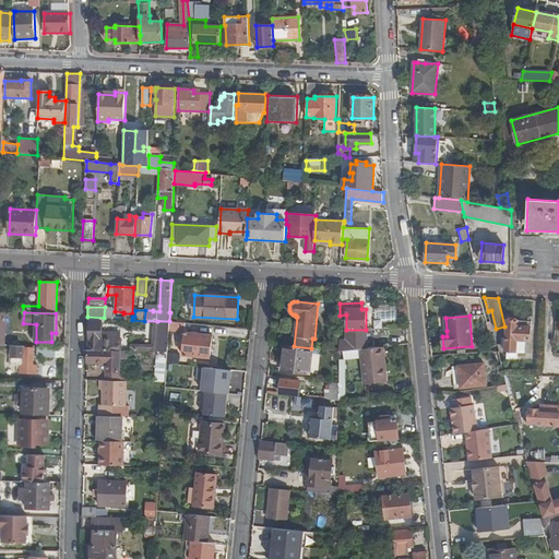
[(518,321),(507,320),(506,346),(502,346),(502,345),(497,345),(498,352),(507,352),(516,353),(518,347),(525,347),(526,341),(530,341),(531,328),(518,326),(518,321)]
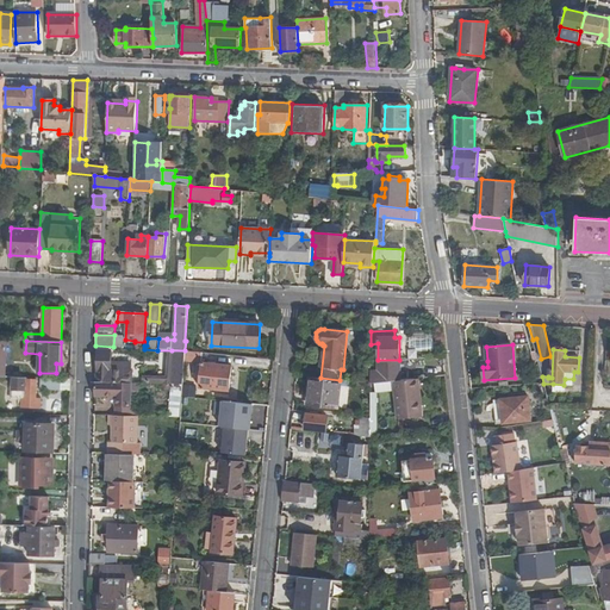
[(111,352),(98,350),(97,371),(100,371),(99,381),(131,383),(132,371),(130,371),(130,362),(111,362),(111,352)]
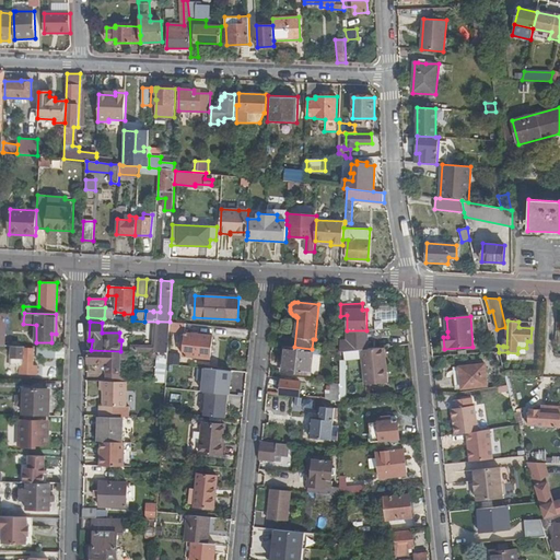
[(170,322),(158,322),(155,348),(150,348),(150,352),(167,352),(170,322)]
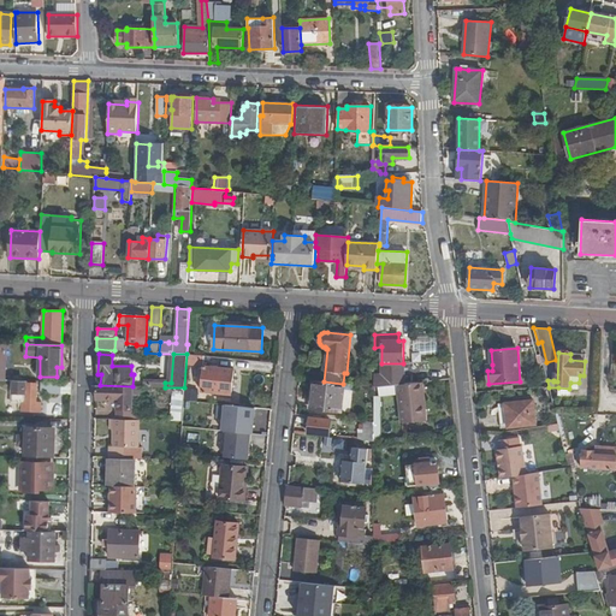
[(403,363),(381,363),(383,374),(374,375),(374,388),(398,385),(404,384),(403,363)]
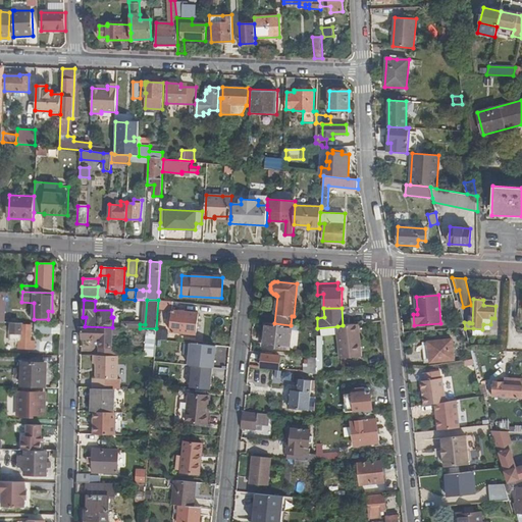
[(173,334),(202,336),(203,312),(174,310),(173,334)]
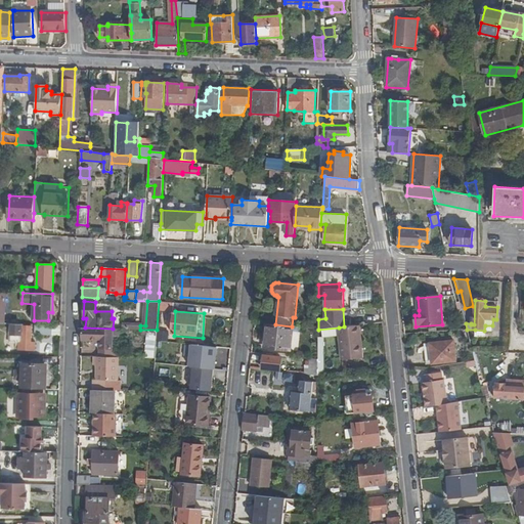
[(305,322),(304,328),(318,330),(318,319),(318,315),(311,315),(311,322),(305,322)]
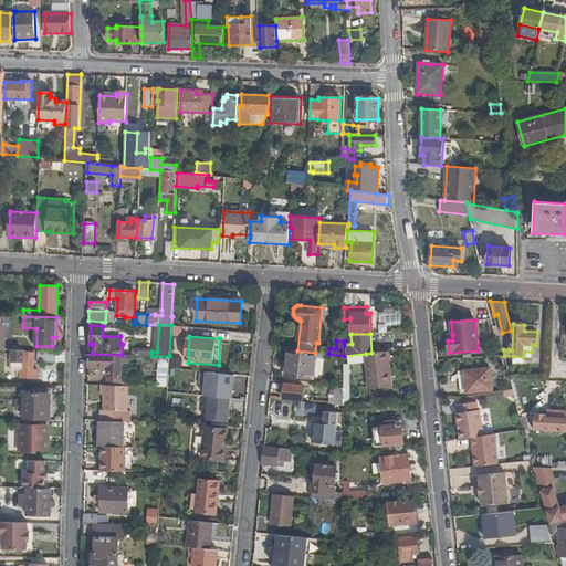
[(23,350),(12,349),(11,370),(20,370),(20,378),(38,378),(38,369),(33,369),(34,353),(23,353),(23,350)]
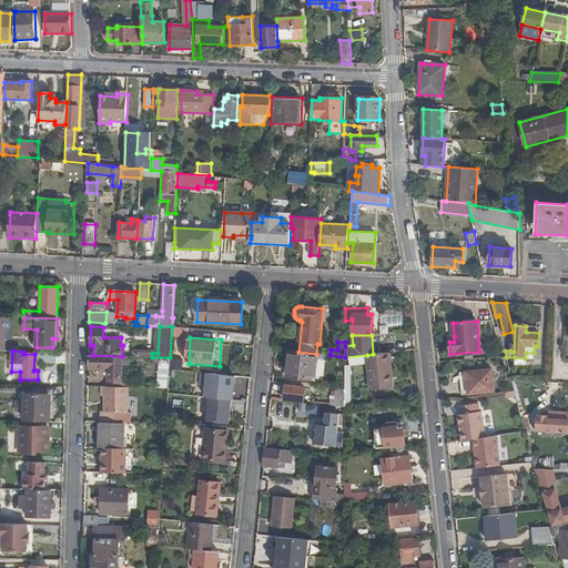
[(298,352),(290,351),(286,376),(314,379),(317,354),(316,354),(298,352)]
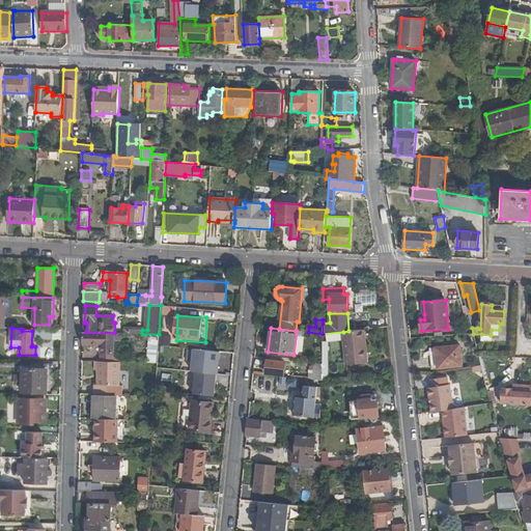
[(53,330),(35,329),(35,339),(61,339),(61,330),(53,330)]
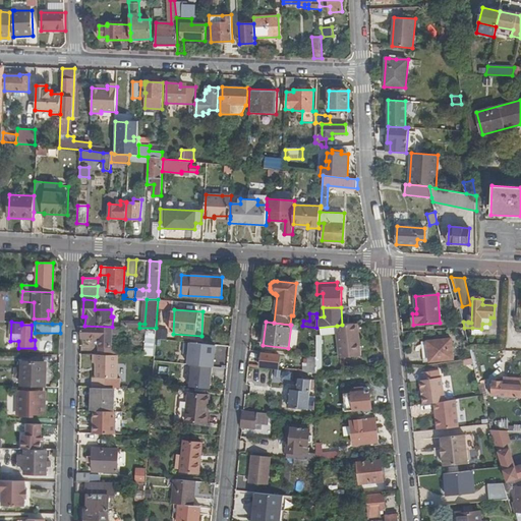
[(342,325),(337,326),(340,358),(360,355),(357,323),(342,325)]
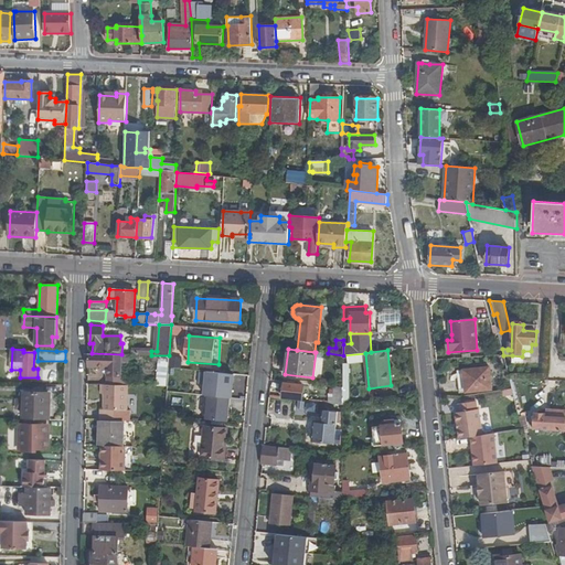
[(523,363),(523,356),(531,356),(531,351),(523,351),(522,356),(512,355),(512,363),(523,363)]
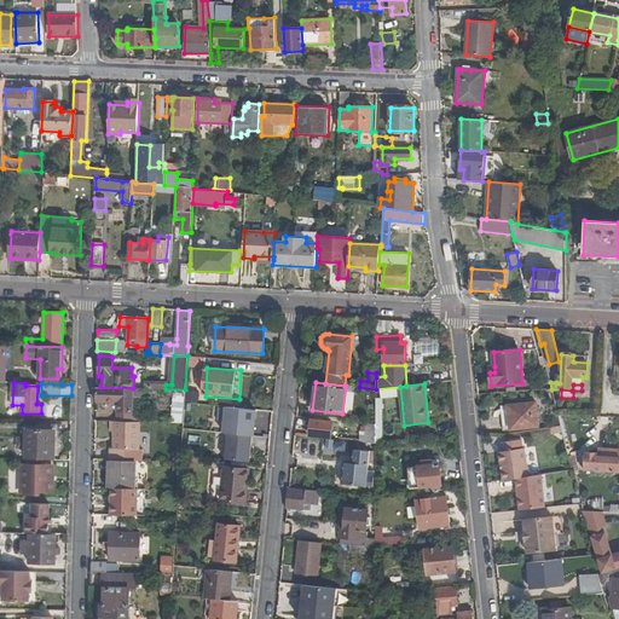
[(98,387),(96,387),(96,401),(119,401),(117,411),(133,411),(133,388),(100,387),(98,387)]
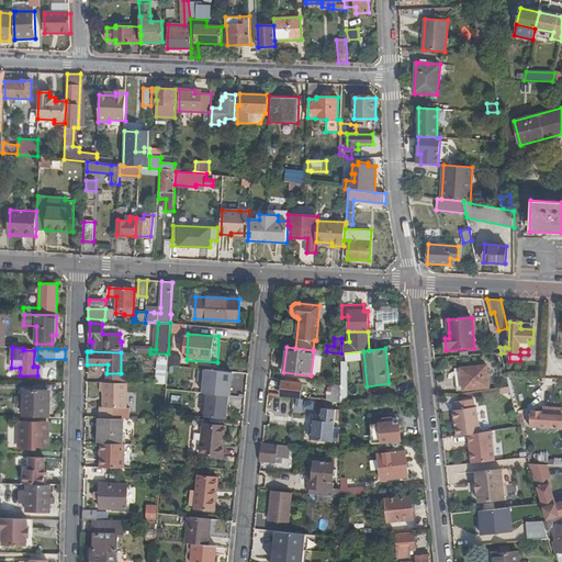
[(127,352),(121,352),(121,373),(107,373),(107,383),(126,383),(127,352)]
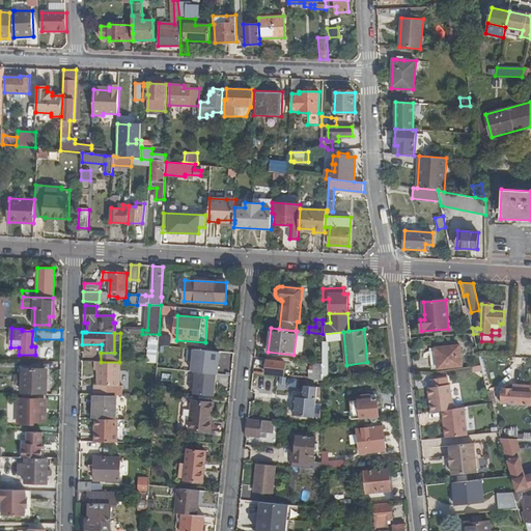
[(159,334),(142,334),(142,339),(148,339),(146,363),(157,363),(159,334)]
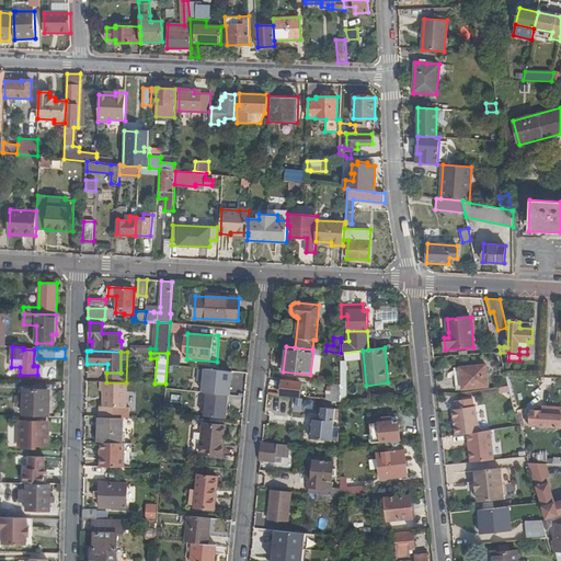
[(485,365),(460,367),(462,389),(489,386),(485,365)]
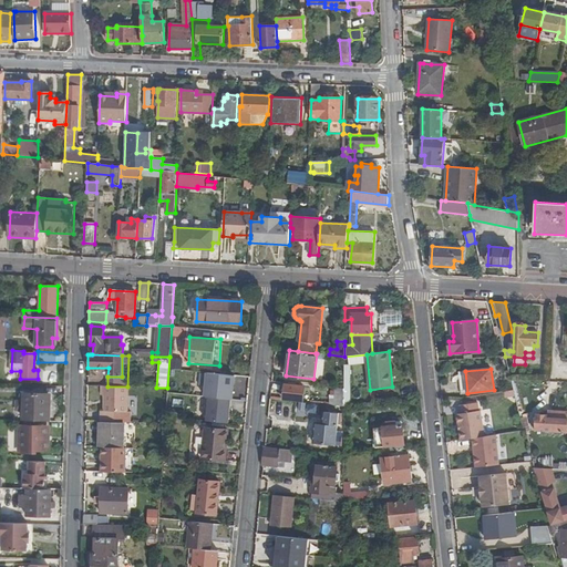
[(235,375),(205,372),(203,398),(206,398),(230,400),(233,400),(235,375)]
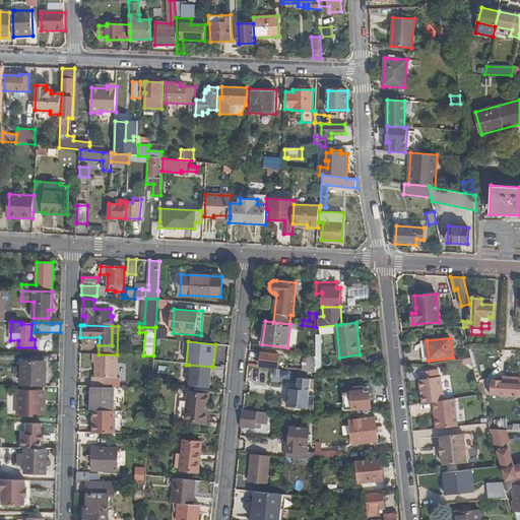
[(278,354),(262,352),(261,366),(277,368),(278,354)]
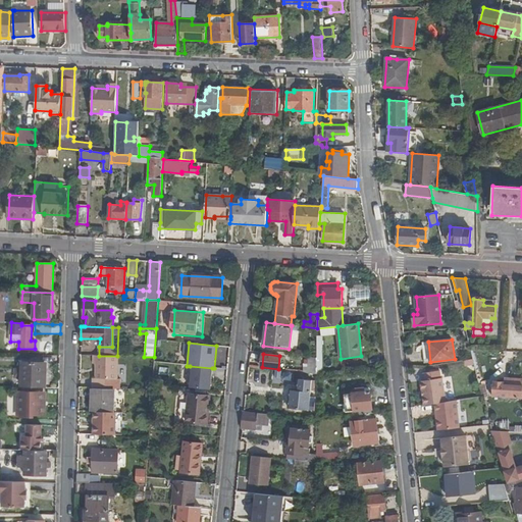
[(99,356),(93,356),(93,364),(96,364),(95,378),(93,378),(92,388),(111,389),(111,378),(117,378),(118,356),(117,356),(99,356)]
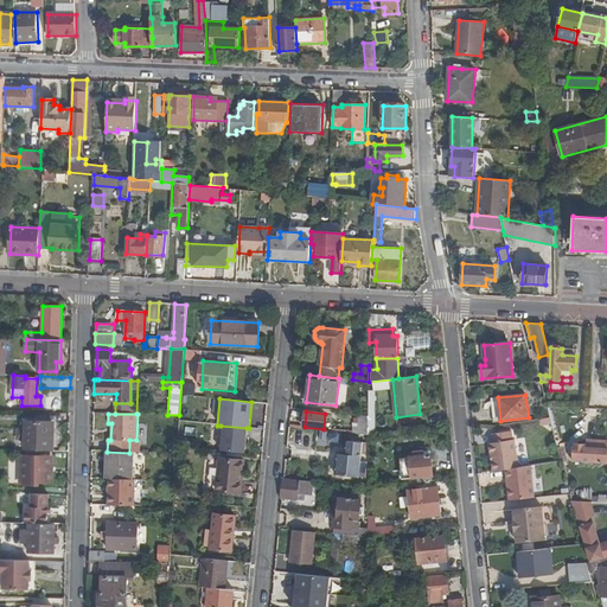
[(369,416),(358,415),(358,428),(355,428),(353,434),(369,435),(369,416)]
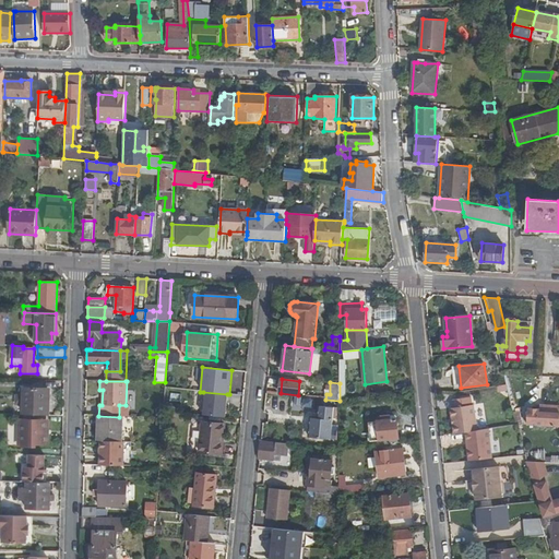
[(48,389),(25,389),(25,396),(16,396),(16,405),(24,405),(24,415),(47,415),(48,389)]
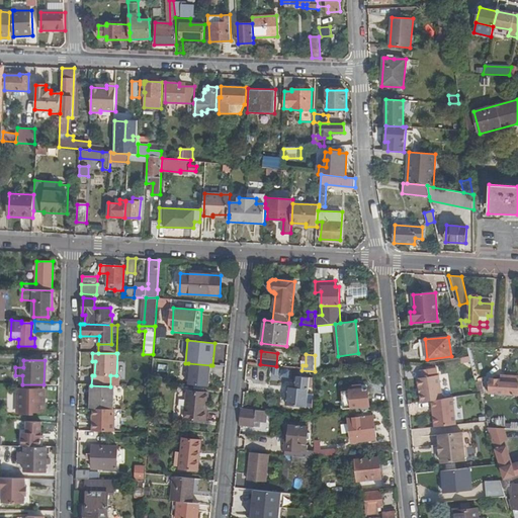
[(210,365),(188,363),(186,384),(208,387),(210,365)]
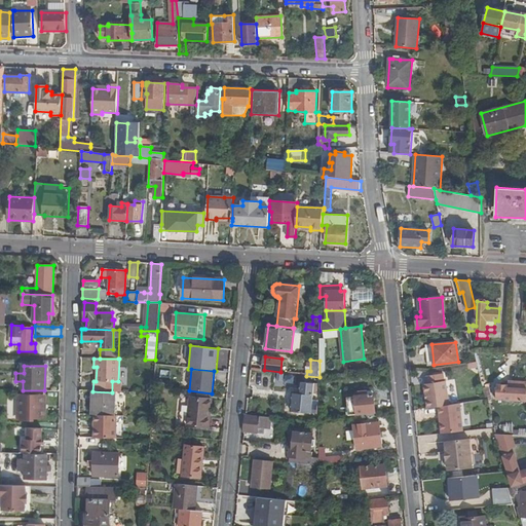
[(509,384),(497,384),(496,400),(525,401),(525,381),(513,381),(513,387),(508,387),(509,384)]
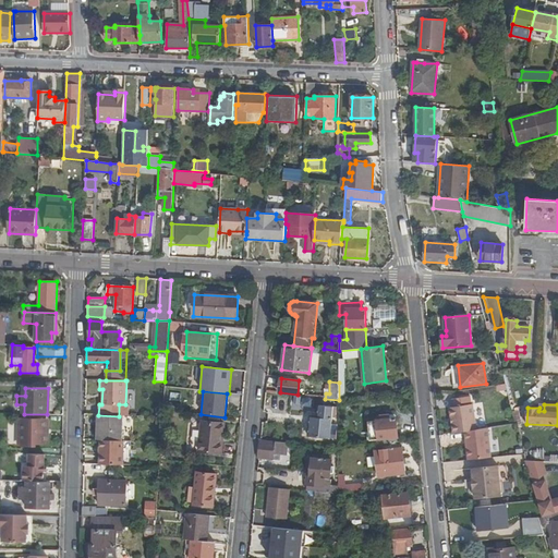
[(334,407),(319,405),(318,417),(311,416),(308,436),(330,438),(334,407)]
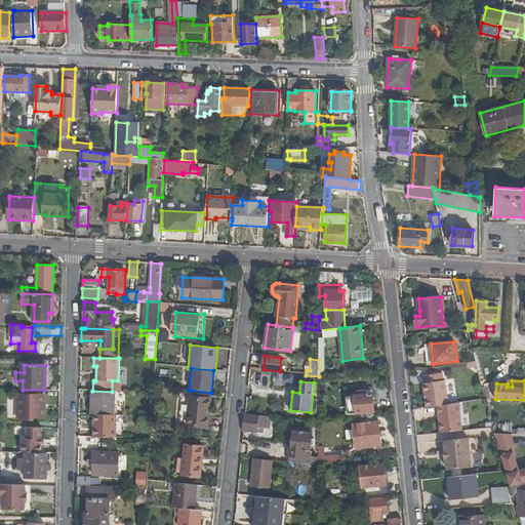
[(446,381),(425,384),(426,394),(427,394),(428,399),(426,399),(427,407),(438,406),(449,404),(446,381)]
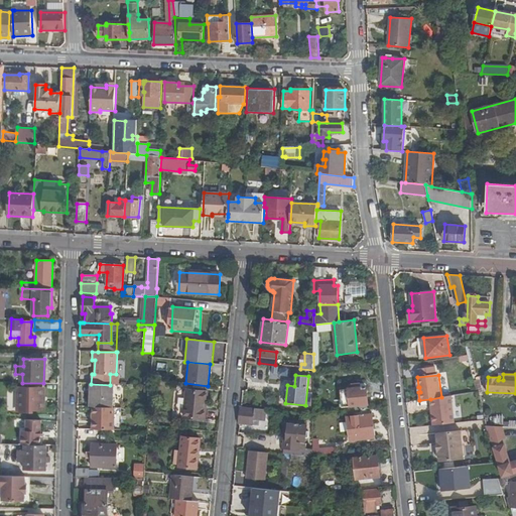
[(110,385),(91,384),(91,406),(93,407),(112,407),(113,385),(110,385)]
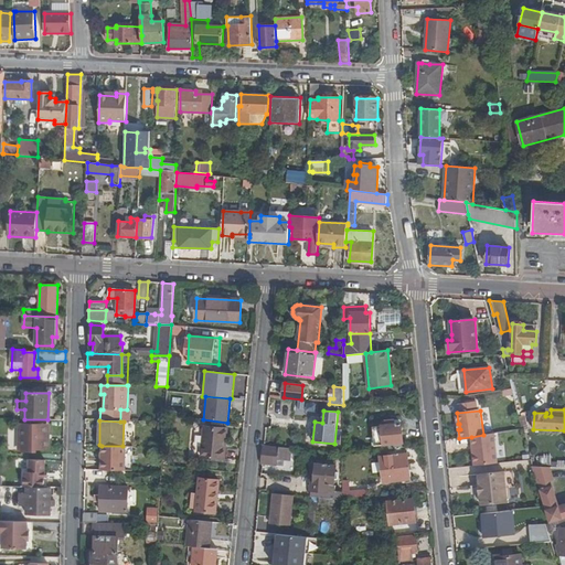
[(382,426),(373,427),(375,446),(384,445),(384,449),(402,447),(402,444),(403,443),(402,424),(394,424),(393,420),(386,420),(386,425),(382,425),(382,426)]
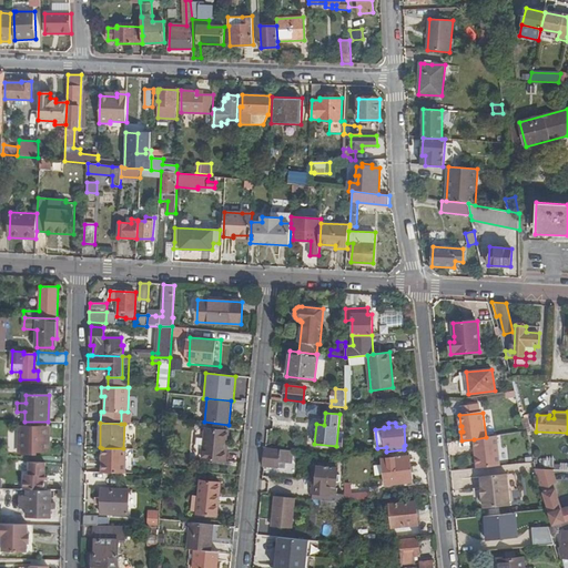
[(39,427),(21,427),(21,453),(37,454),(37,452),(47,452),(47,427),(47,426),(39,425),(39,427)]
